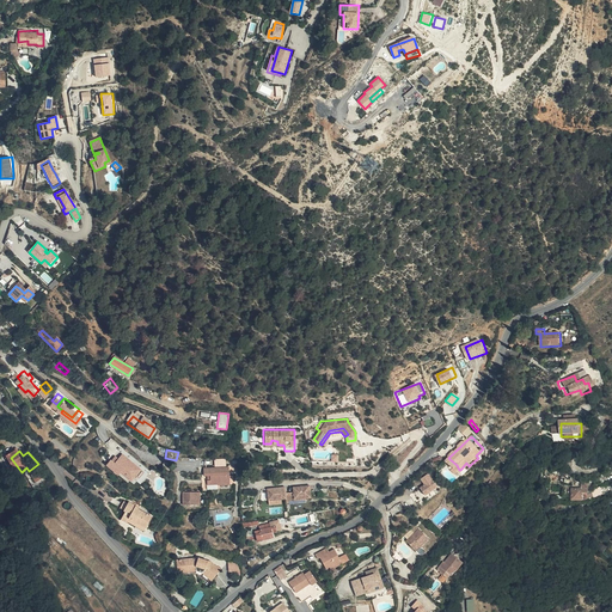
[(115,470),(120,469),(130,477),(135,472),(140,466),(121,452),(117,457),(114,460),(111,458),(109,457),(105,463),(115,470)]
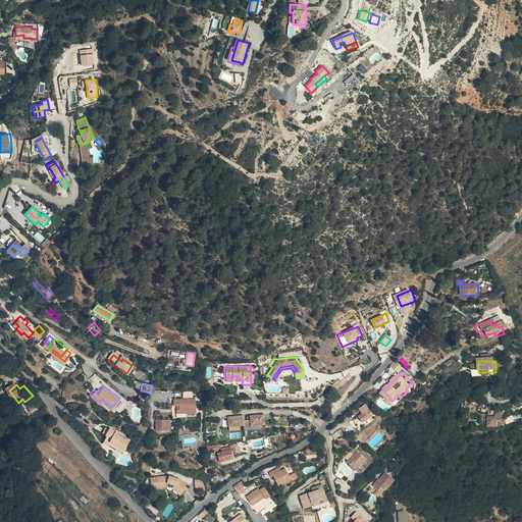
[(31,401),(39,410),(45,404),(37,395),(31,401)]
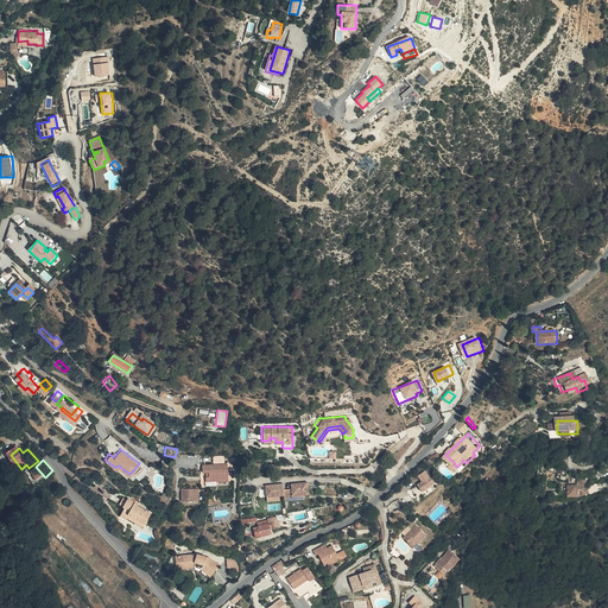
[(207,473),(207,479),(217,477),(217,475),(229,475),(228,461),(204,462),(204,469),(208,469),(210,469),(210,474),(208,473),(207,473)]
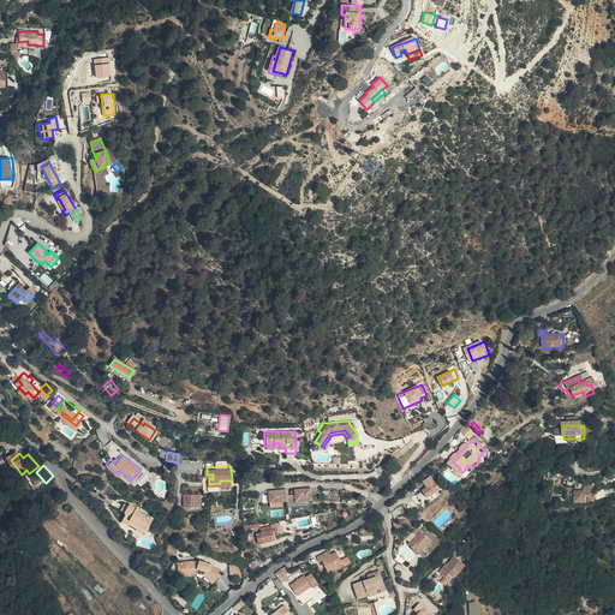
[(424,484),(429,491),(442,483),(434,470),(425,475),(430,482),(424,484)]
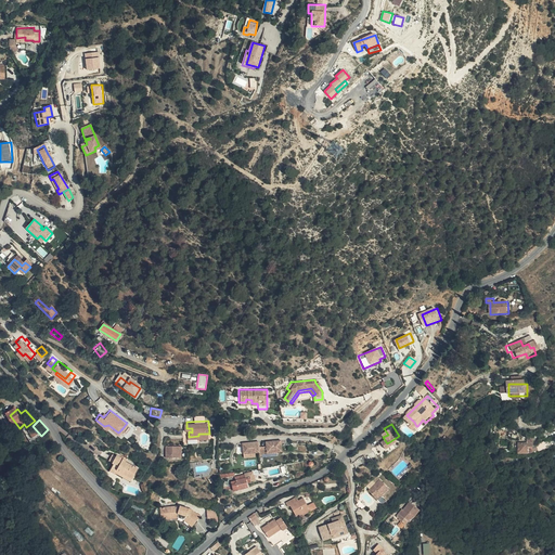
[(279,439),(269,439),(268,439),(268,440),(265,440),(263,439),(262,440),(262,444),(255,446),(255,439),(250,440),(250,441),(246,441),(246,440),(239,440),(240,450),(250,450),(256,450),(262,450),(262,453),(271,452),(271,455),(274,455),(274,450),(279,450),(279,439)]
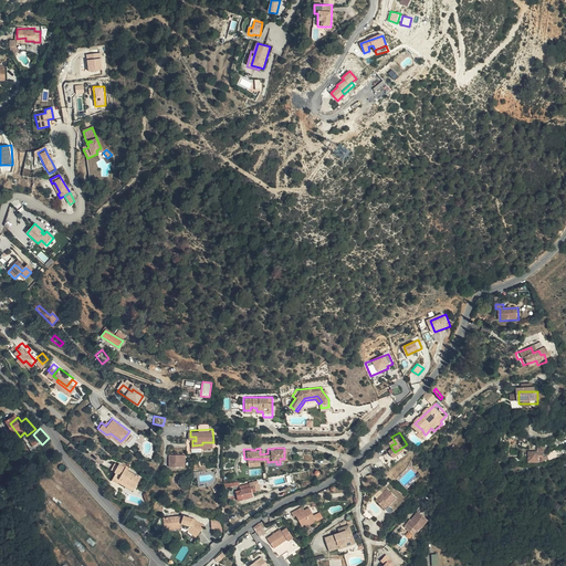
[(182,464),(182,452),(170,452),(170,464),(182,464)]
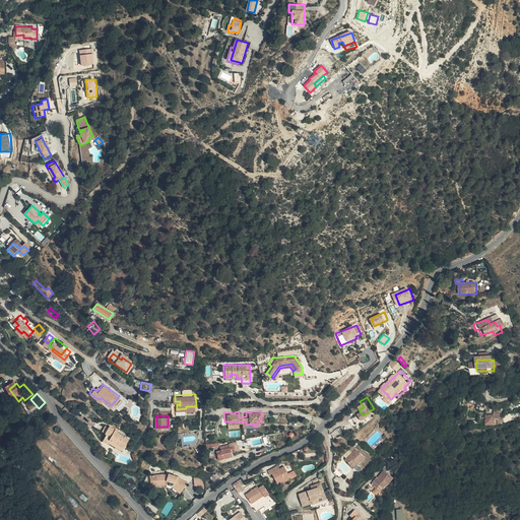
[(485,416),(486,425),(495,426),(504,423),(504,417),(503,417),(494,418),(494,415),(485,416)]
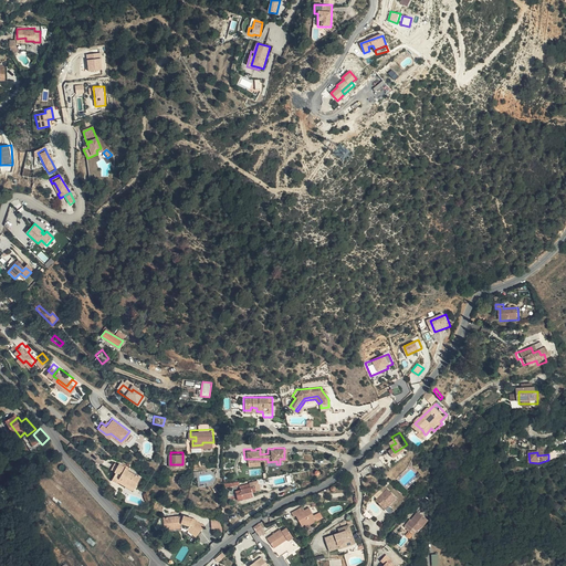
[(116,483),(117,480),(134,486),(138,475),(126,470),(127,467),(121,464),(121,465),(116,463),(113,471),(113,472),(109,481),(116,483)]
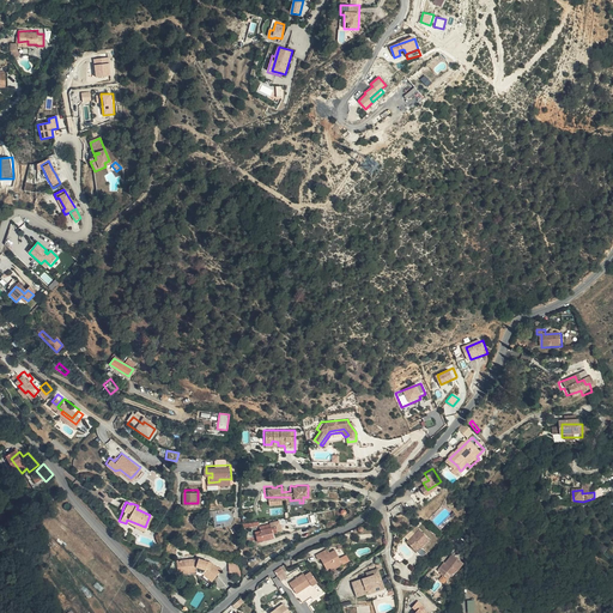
[(127,520),(126,523),(144,530),(145,527),(127,520)]
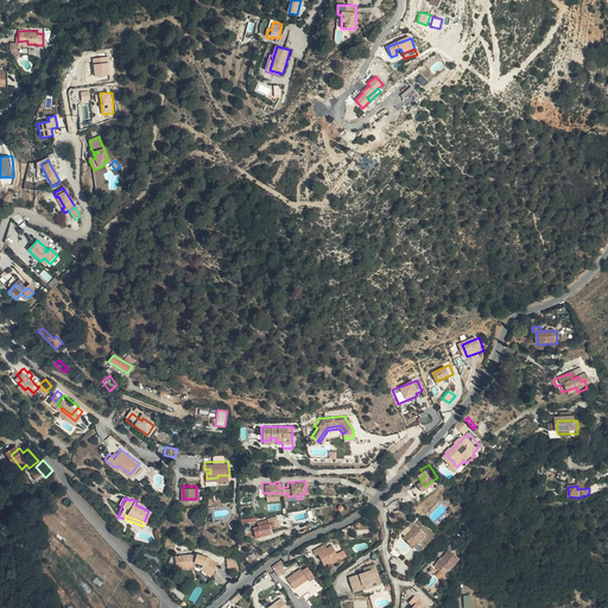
[(416,537),(419,539),(425,532),(411,519),(406,524),(410,527),(401,536),(410,543),(416,537)]
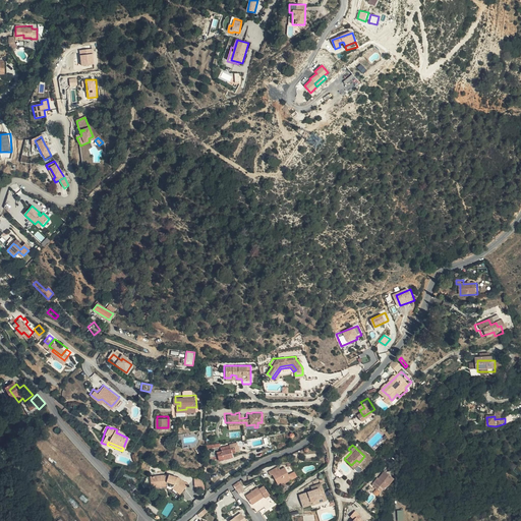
[(219,459),(236,458),(235,453),(235,449),(230,449),(227,450),(227,446),(218,447),(219,459)]
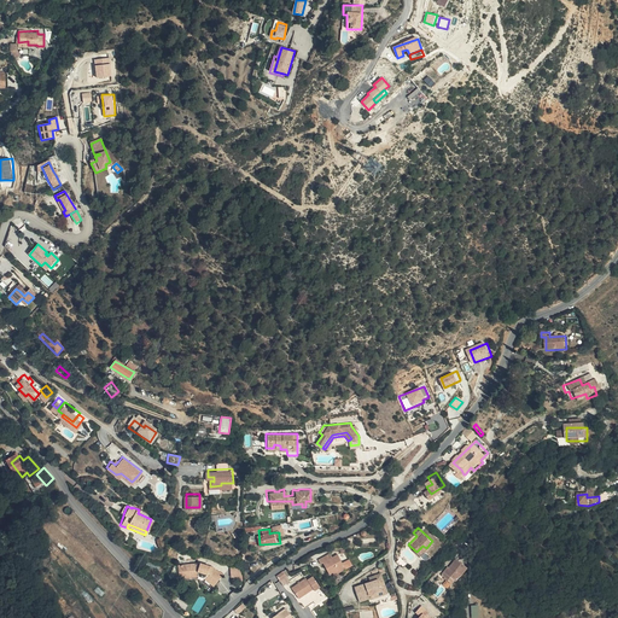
[(338,564),(350,557),(343,546),(338,548),(333,552),(332,548),(331,547),(324,551),(326,555),(328,554),(334,566),(338,564)]
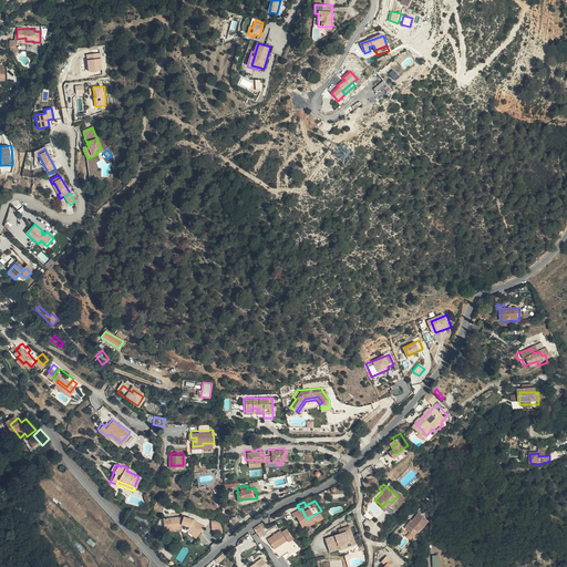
[(322,514),(321,511),(310,517),(312,519),(322,514)]
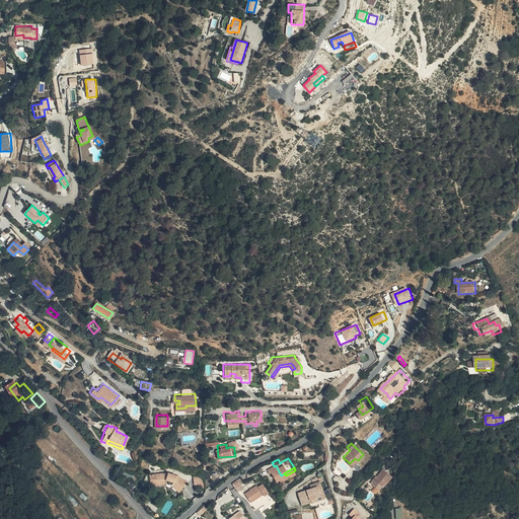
[(179,491),(183,488),(190,482),(179,473),(169,470),(152,471),(152,475),(152,478),(158,478),(158,483),(168,483),(179,491)]
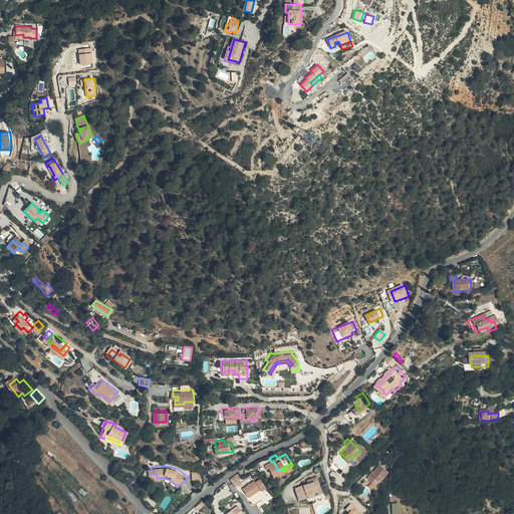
[(149,479),(157,478),(157,474),(151,474),(151,471),(151,467),(149,467),(149,470),(149,479)]
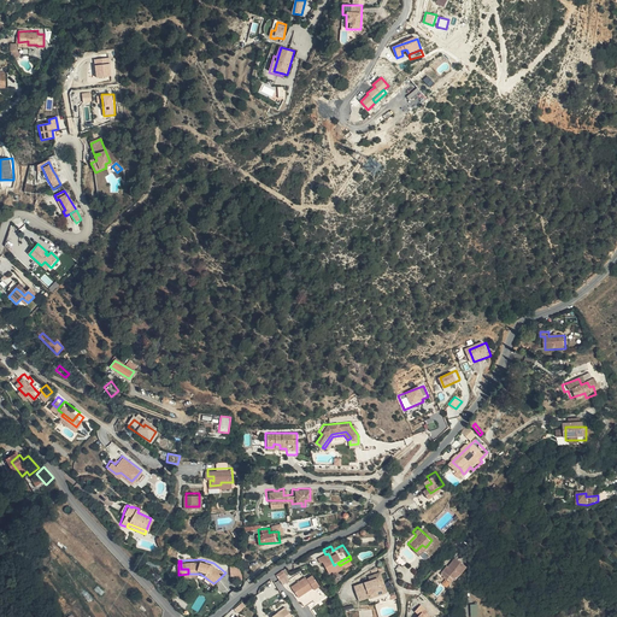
[(441,574),(452,585),(465,571),(454,560),(447,569),(446,569),(441,574)]
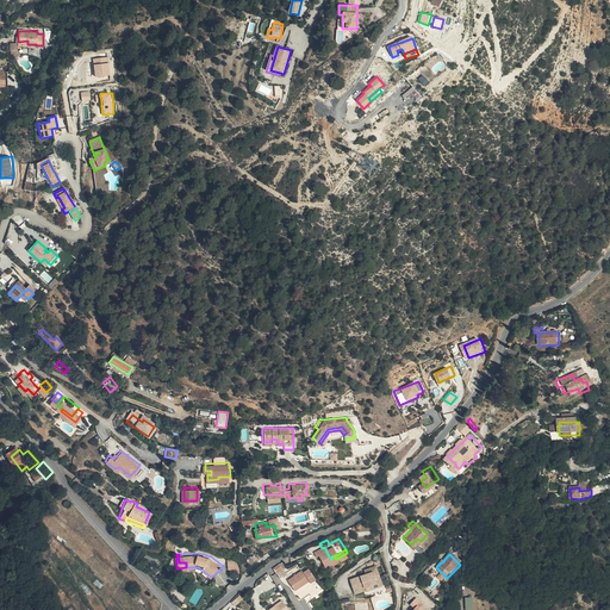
[(228,572),(240,572),(240,559),(228,559),(228,572)]
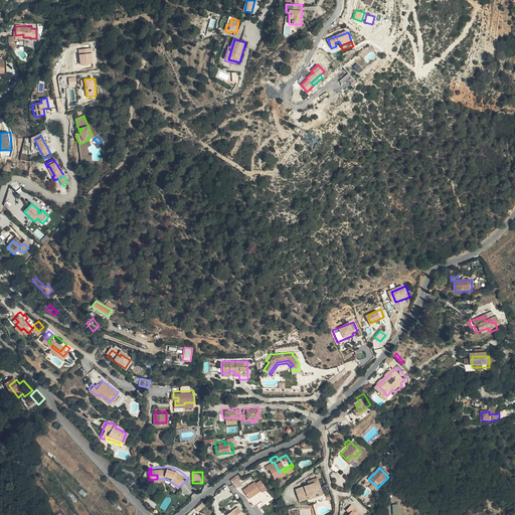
[(240,480),(237,475),(229,481),(232,485),(240,480)]
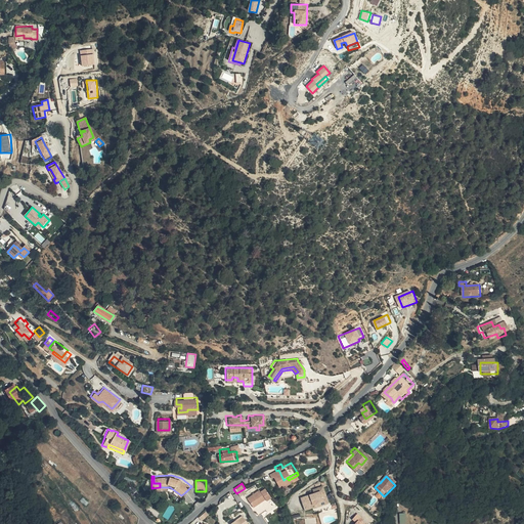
[(314,508),(314,510),(330,505),(323,486),(313,489),(314,493),(321,492),(323,501),(313,505),(314,508)]
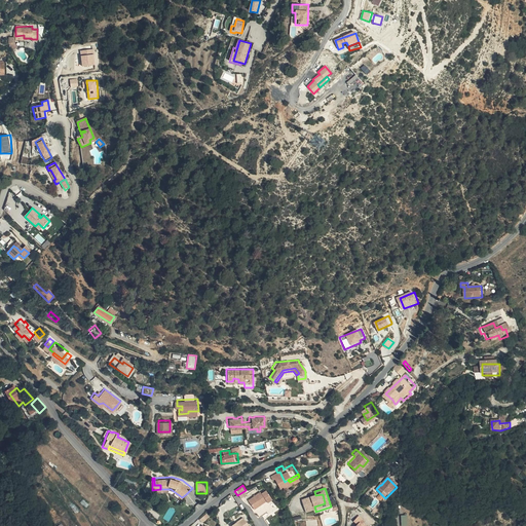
[(262,493),(255,496),(249,500),(255,511),(268,502),(268,504),(274,500),(268,491),(262,494),(262,493)]
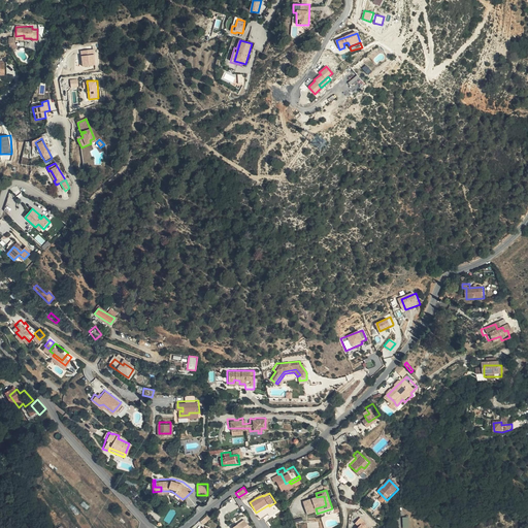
[(305,515),(317,512),(316,508),(326,505),(324,496),(317,497),(302,501),(305,515)]
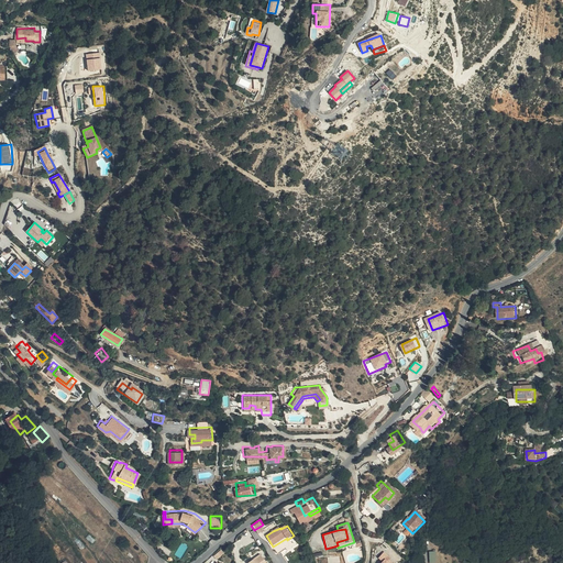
[(376,562),(386,562),(389,561),(386,558),(388,555),(383,549),(377,553),(381,558),(376,562)]
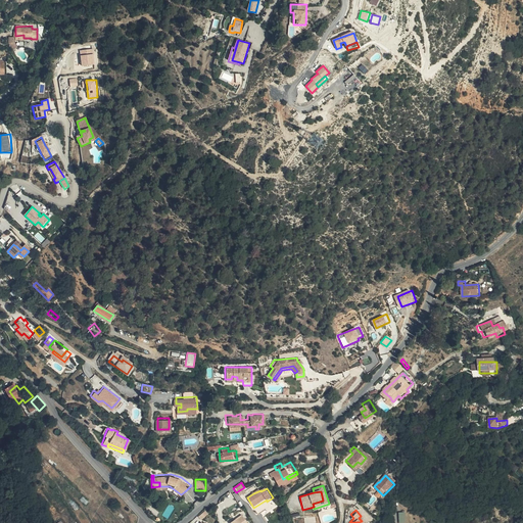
[(229,522),(245,522),(248,521),(246,517),(242,512),(229,520),(231,522),(229,522)]
